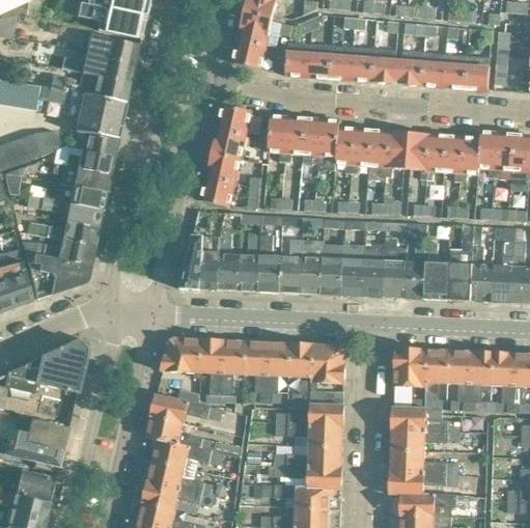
[(0,18),(18,12),(25,11),(27,0),(0,0),(0,18)]
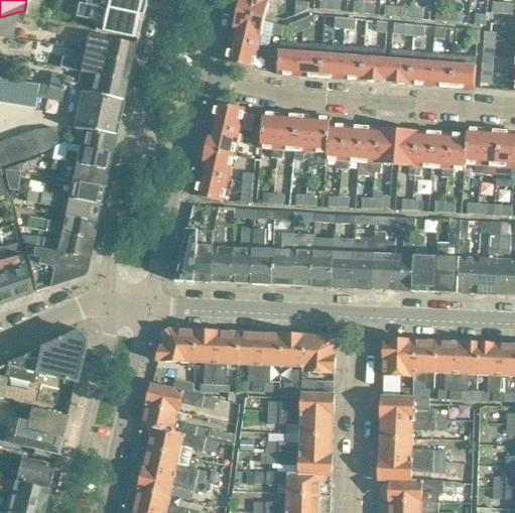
[(78,0),(78,1),(75,14),(96,19),(95,26),(94,28),(135,37),(142,0),(78,0)]
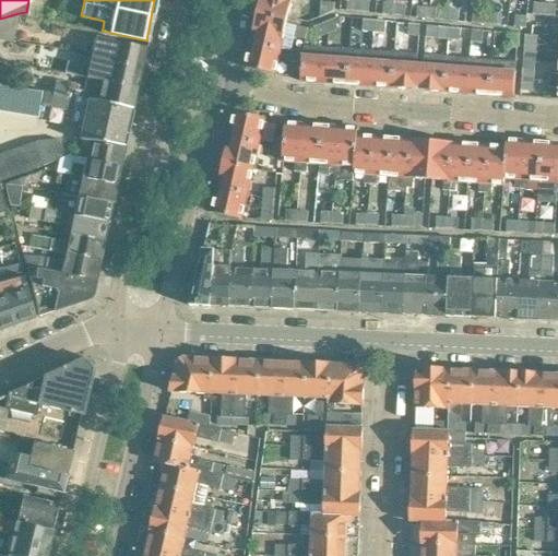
[(286,15),(289,0),(258,0),(257,8),(286,15)]
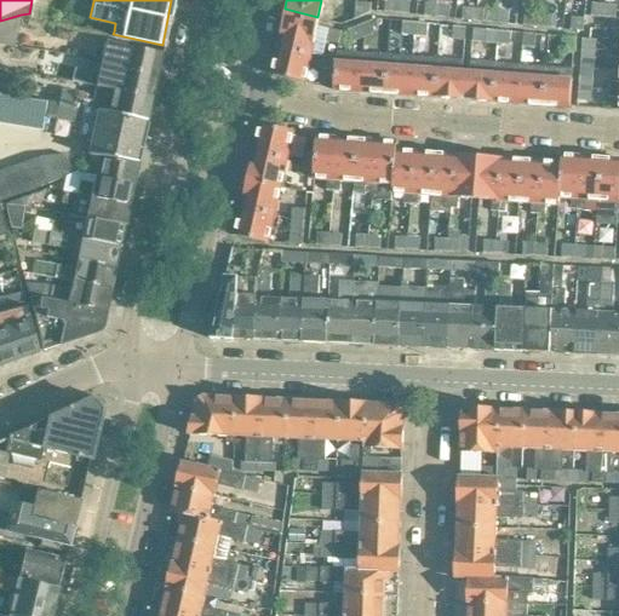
[(354,16),(371,7),(372,0),(355,0),(354,16)]
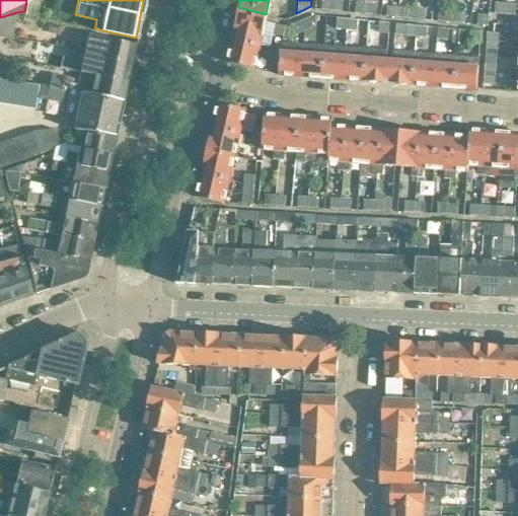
[(343,8),(344,0),(333,0),(331,7),(343,8)]
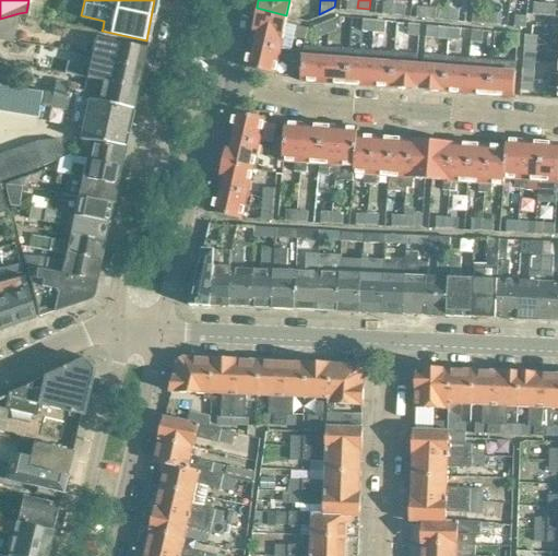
[(383,0),(382,11),(394,12),(395,0),(383,0)]
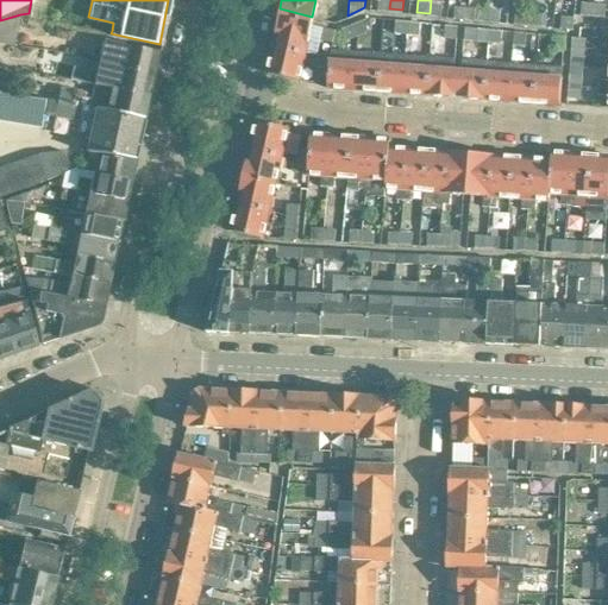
[(440,14),(442,1),(431,0),(430,13),(440,14)]
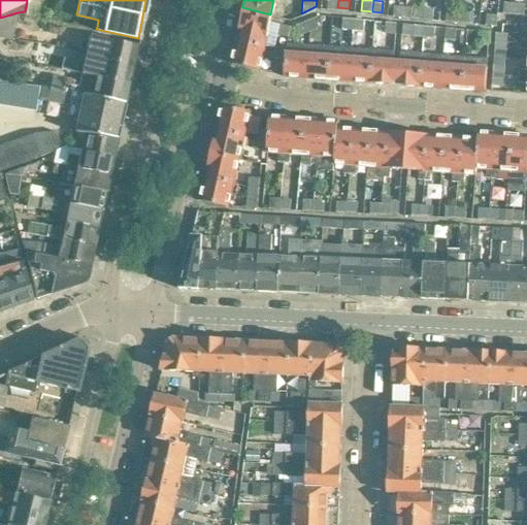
[(439,18),(440,0),(433,0),(433,5),(424,5),(423,15),(439,18)]
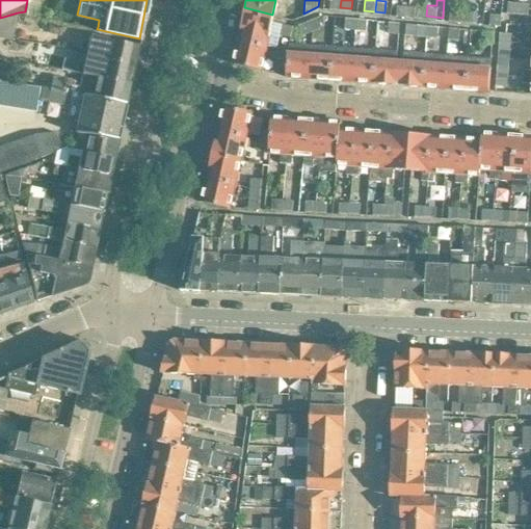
[(518,11),(519,0),(508,0),(507,10),(518,11)]
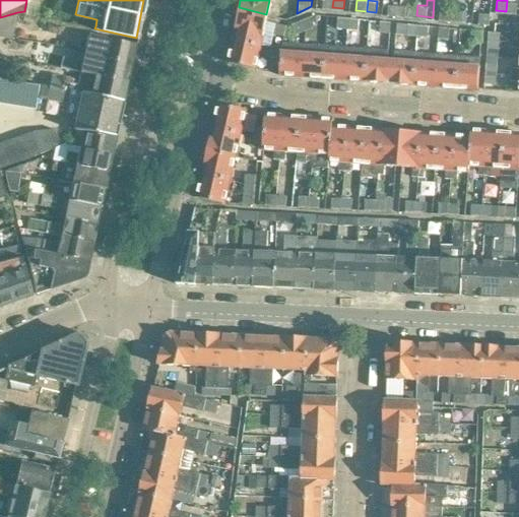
[(516,12),(517,1),(507,0),(506,11),(516,12)]
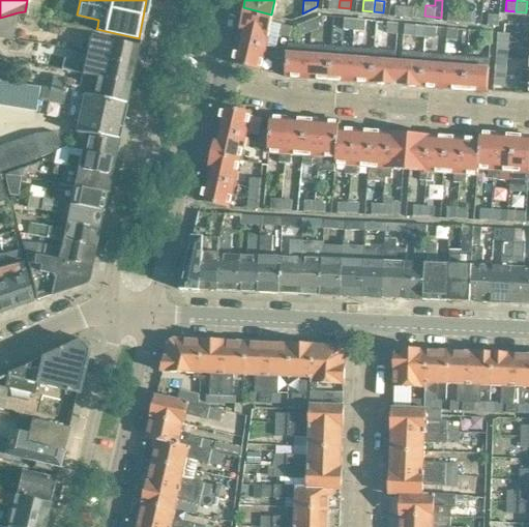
[(406,15),(408,4),(395,3),(394,13),(406,15)]
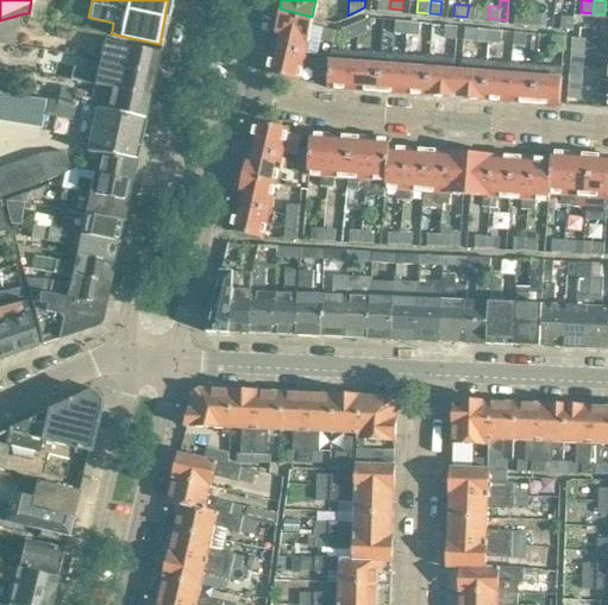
[(488,18),(489,6),(469,5),(467,17),(488,18)]
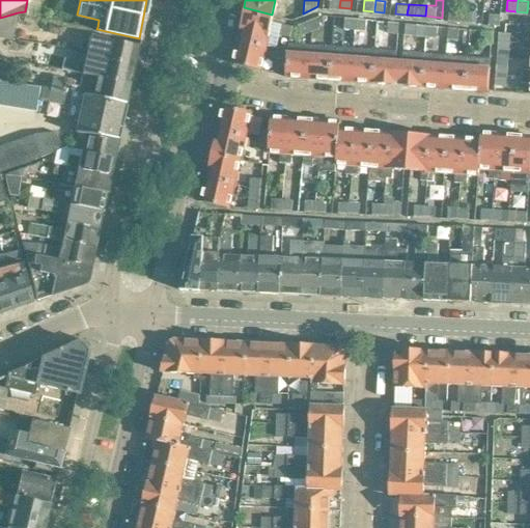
[(272,15),(244,7),(239,30),(240,30),(238,37),(266,45),(272,15)]
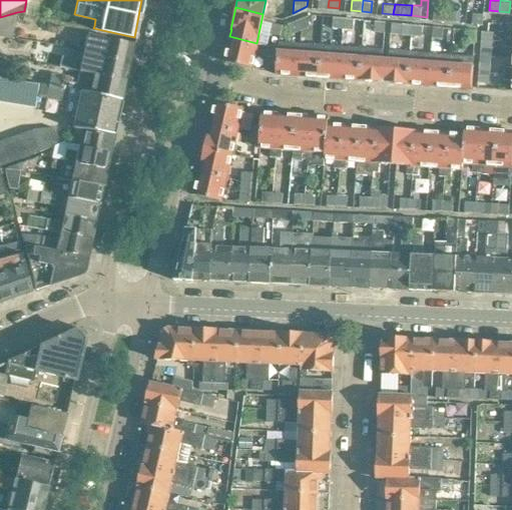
[(448,19),(450,8),(434,7),(433,18),(448,19)]
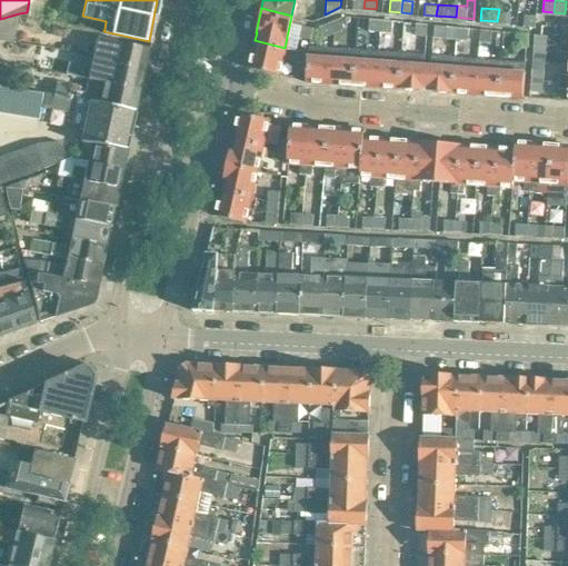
[(510,22),(511,10),(499,9),(497,21),(510,22)]
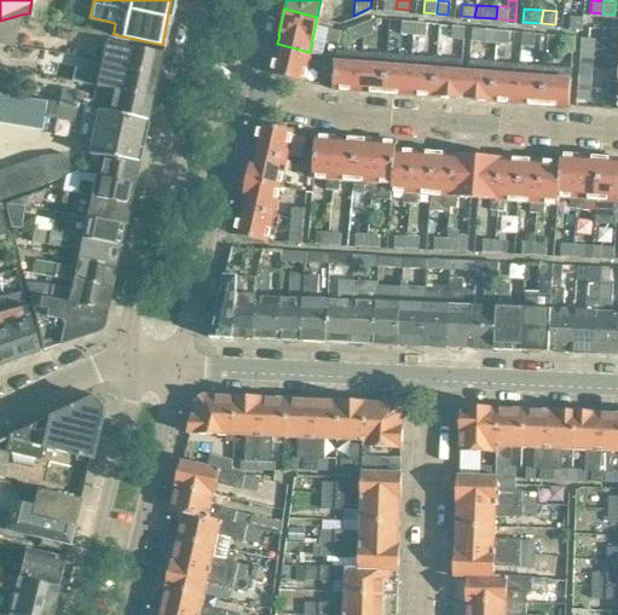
[(582,27),(583,15),(571,13),(570,27),(582,27)]
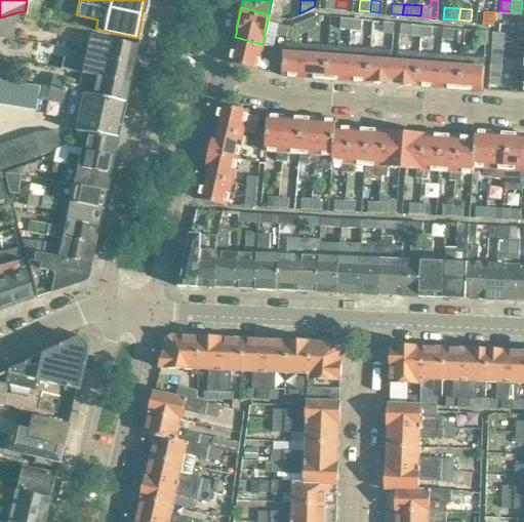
[(0,33),(11,35),(17,12),(0,17),(0,33)]
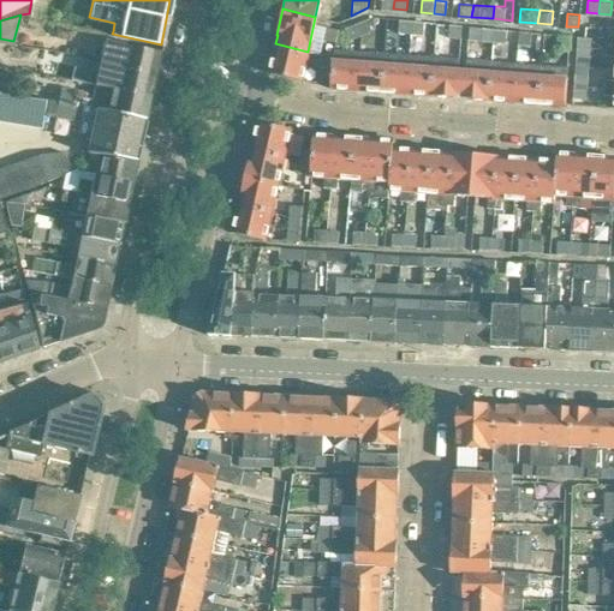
[(373,28),(368,17),(368,16),(356,21),(362,33),(373,28)]
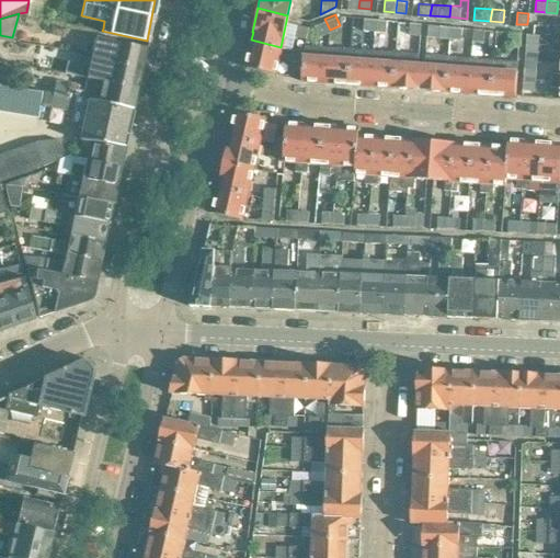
[(375,29),(376,16),(365,15),(364,27),(375,29)]
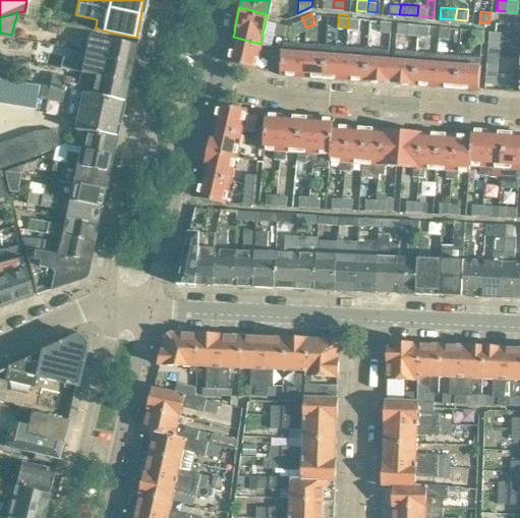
[(358,27),(359,16),(359,15),(349,15),(348,26),(358,27)]
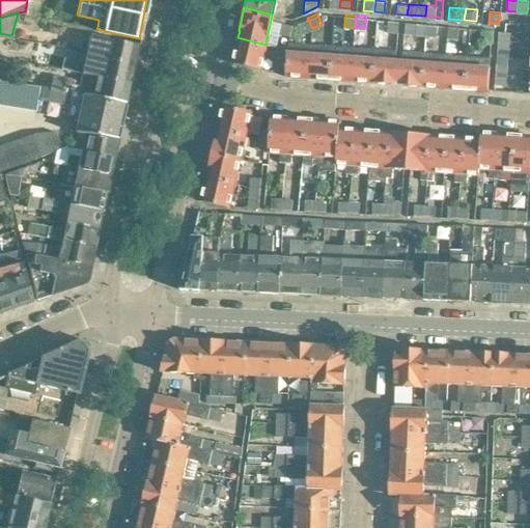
[(312,28),(307,18),(298,22),(302,32),(312,28)]
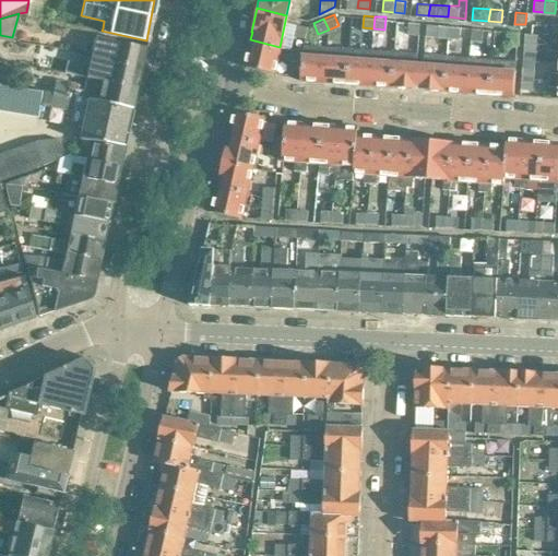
[(418,33),(419,21),(408,20),(407,32),(418,33)]
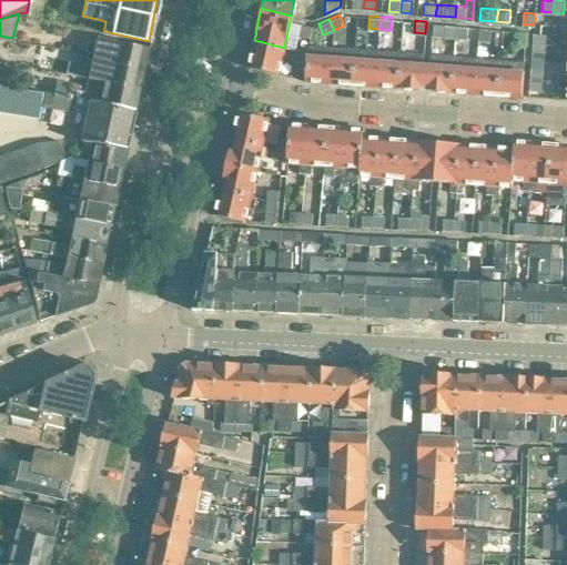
[(311,37),(313,26),(302,22),(300,33),(311,37)]
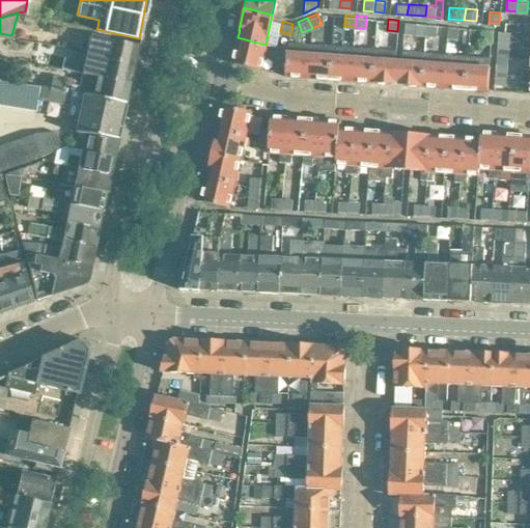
[(426,34),(427,22),(406,21),(405,32),(426,34)]
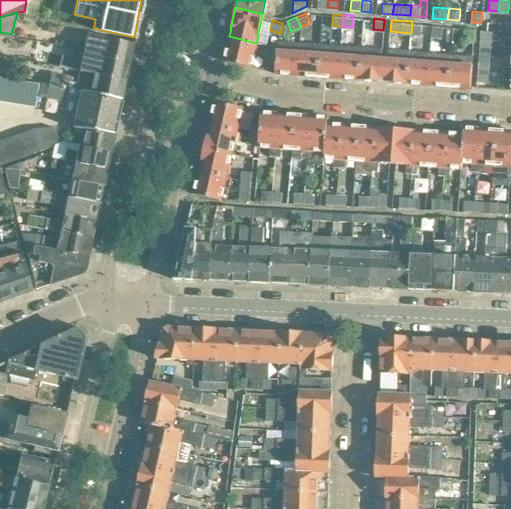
[(420,33),(421,23),(421,22),(412,21),(411,33),(420,33)]
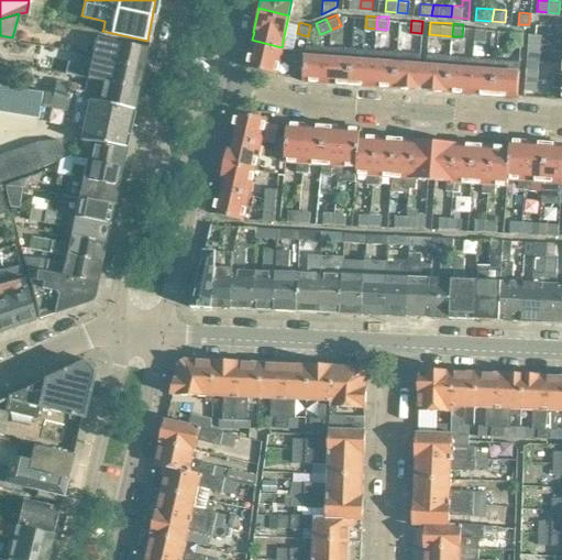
[(561,42),(561,23),(549,23),(549,31),(555,31),(555,42),(561,42)]
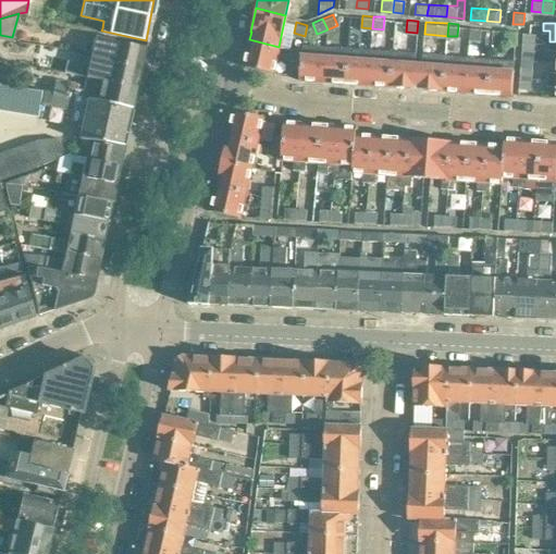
[(480,39),(481,26),(470,26),(469,37),(480,39)]
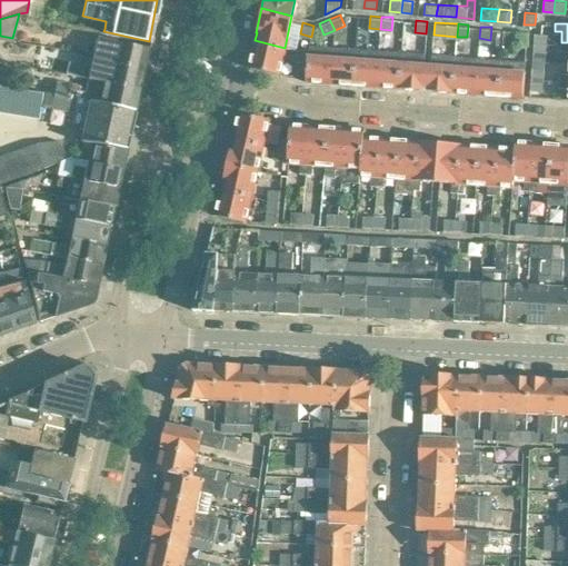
[(526,43),(527,31),(516,30),(515,42),(526,43)]
